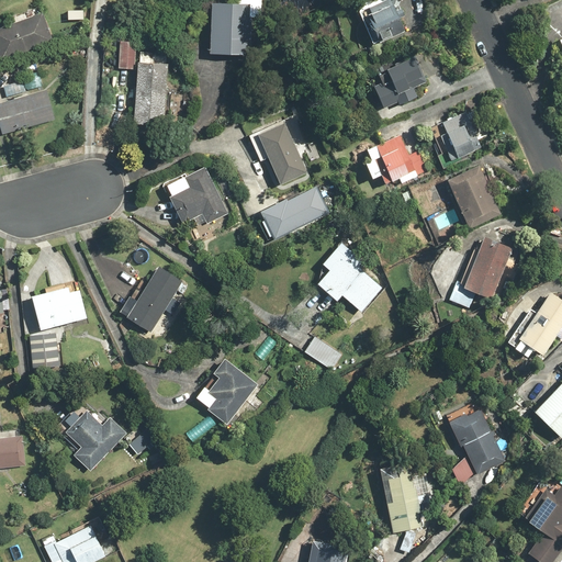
[(360,11),(361,12),(375,46),(412,30),(398,0),(370,0),(366,2),(360,11)]
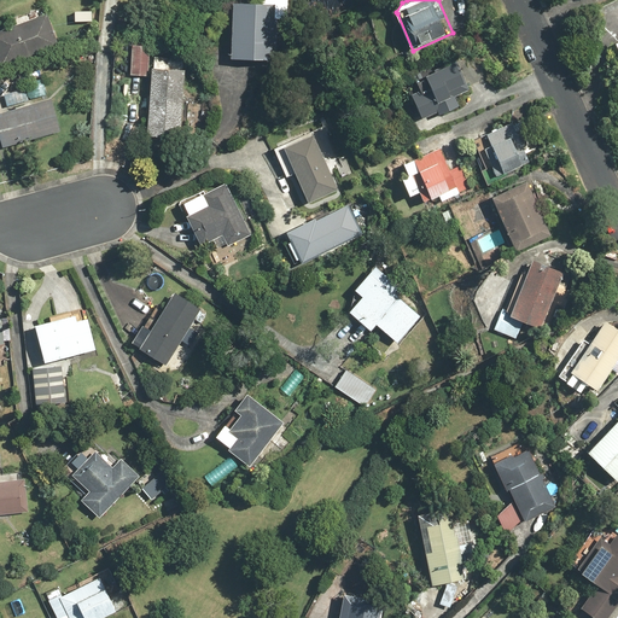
[(275,5),(233,3),(232,59),(273,60),(275,5)]
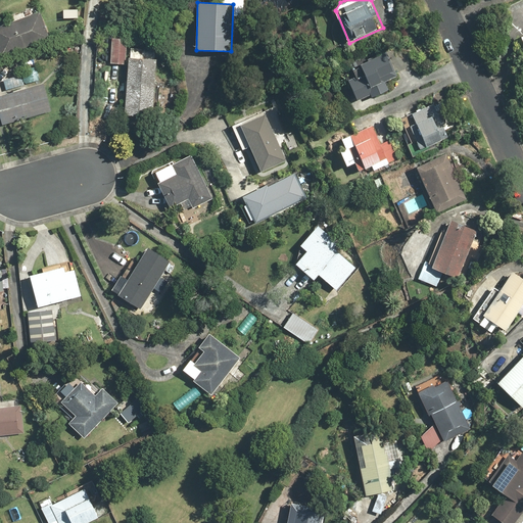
[(50,39),(39,11),(27,16),(25,11),(16,14),(18,19),(0,26),(0,48),(3,56),(50,39)]
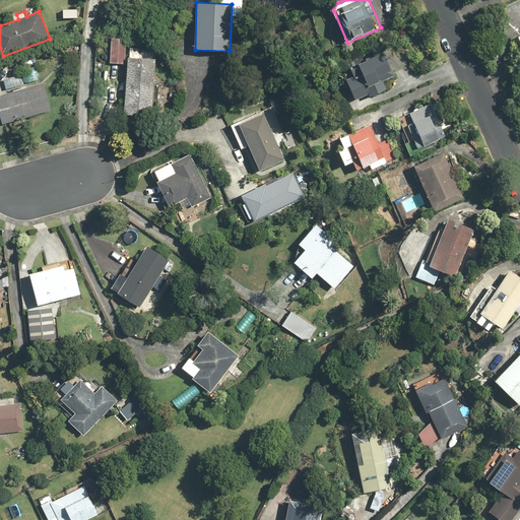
[(127,63),(128,48),(128,34),(111,33),(110,62),(127,63)]
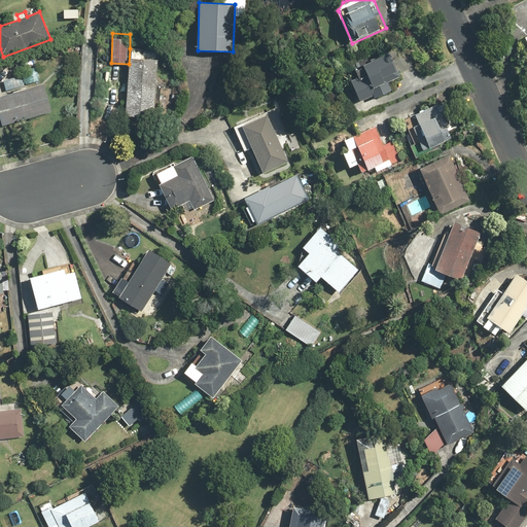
[(130,48),(129,64),(127,115),(154,116),(156,49),(130,48)]
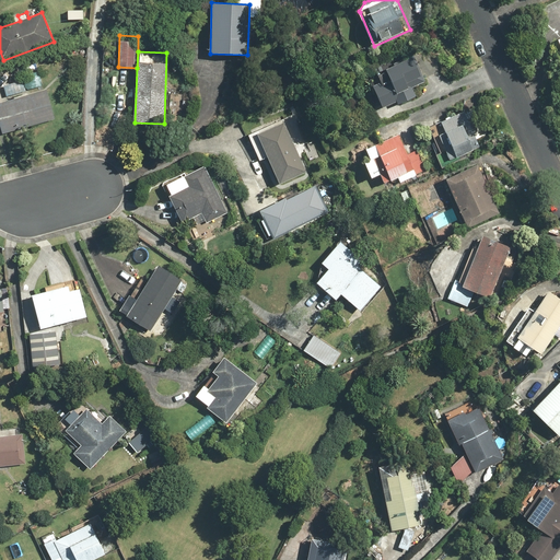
[(389,78),(373,85),(383,107),(428,89),(413,56),(385,68),(389,78)]
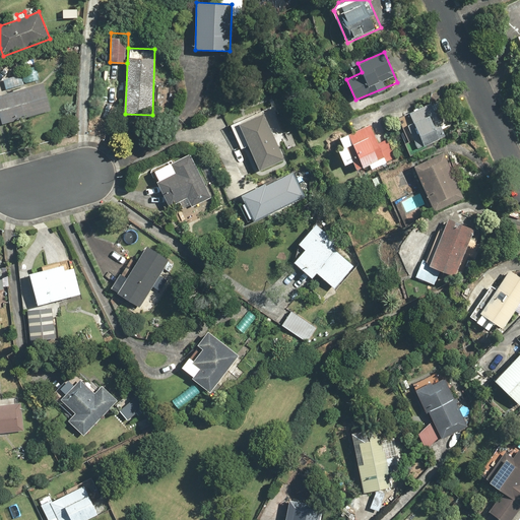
[(3,78),(5,89),(26,84),(23,73),(3,78)]
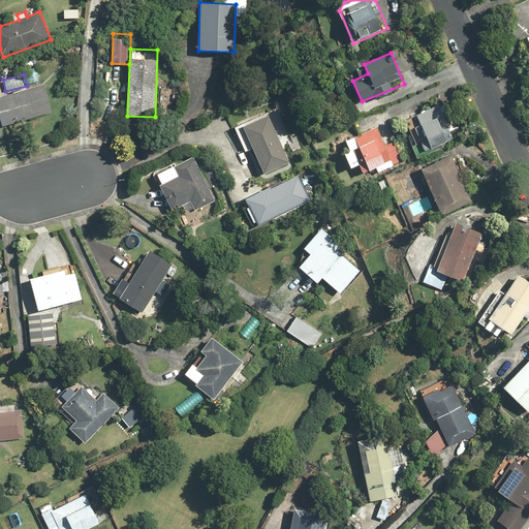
[(44,86),(0,97),(0,116),(3,126),(52,113),(44,86)]
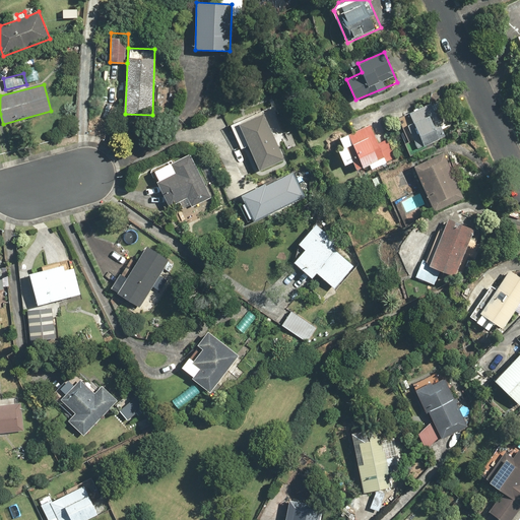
[(407,126),(417,147),(446,135),(432,104),(399,118),(403,128),(407,126)]
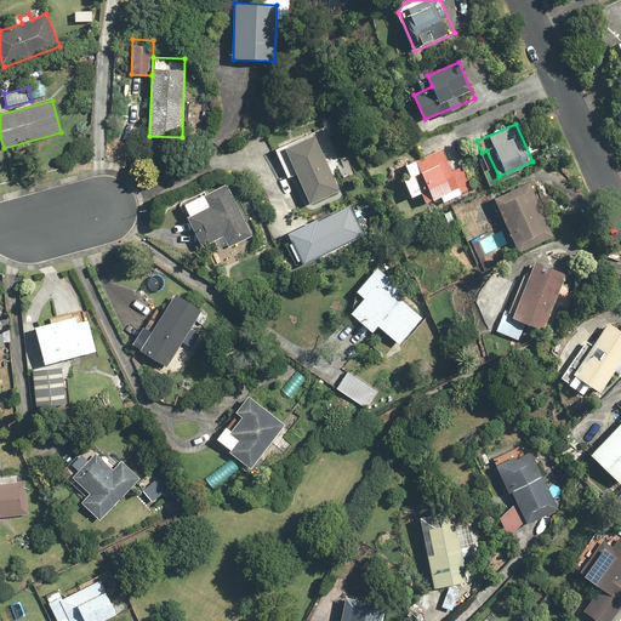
[(289,176),(296,172),(309,203),(340,188),(314,131),(277,148),(289,176)]
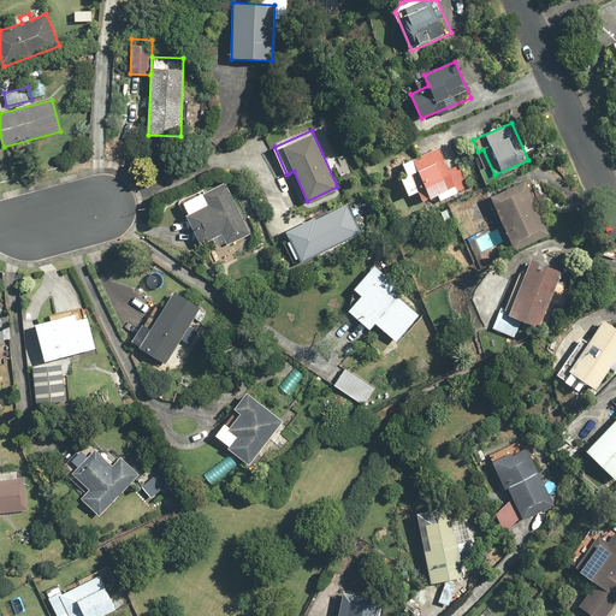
[(457,191),(438,147),(403,161),(408,175),(401,178),(408,196),(426,189),(432,203),(457,191)]
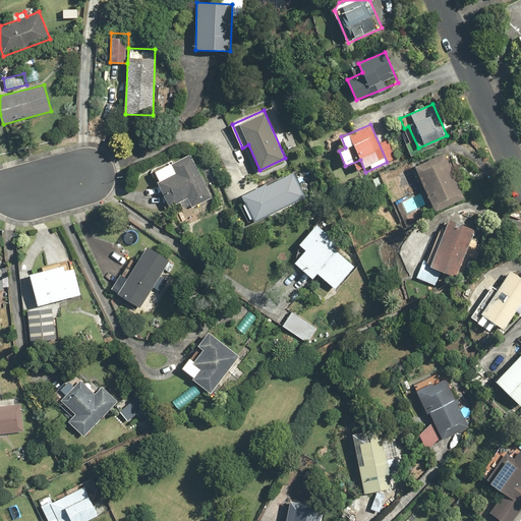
[(191,152),(171,162),(175,171),(158,179),(171,206),(180,200),(184,209),(212,195),(191,152)]
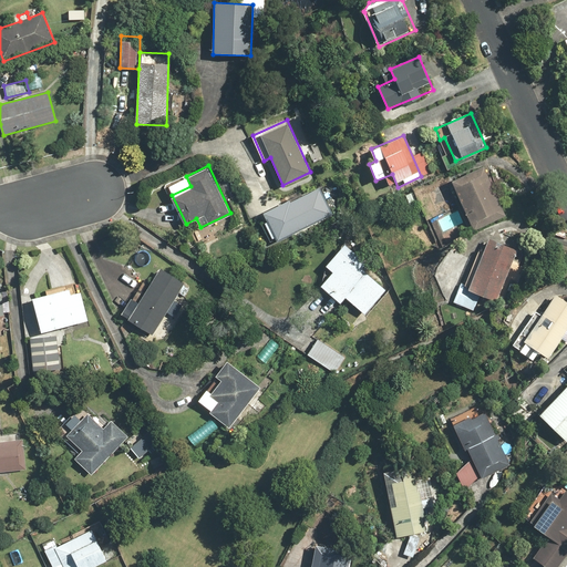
[(484,166),(452,181),(474,232),(506,217),(484,166)]
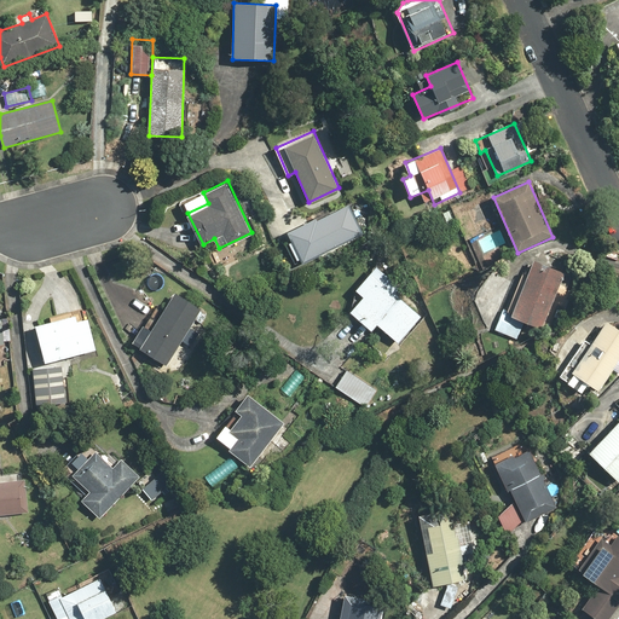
[(304,261),(364,233),(350,202),(289,231),(304,261)]
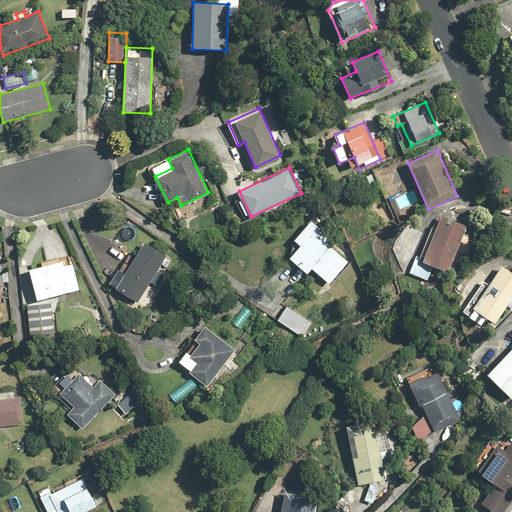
[(473,225),(442,212),(424,257),(417,254),(410,272),(428,279),(433,264),(453,272),(473,225)]
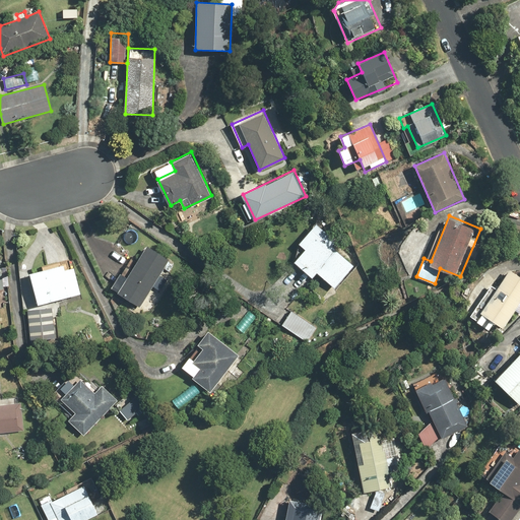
[(340,243),(317,221),(299,242),(306,247),(294,259),(312,275),(317,269),(334,284),(352,264),(335,248),(340,243)]
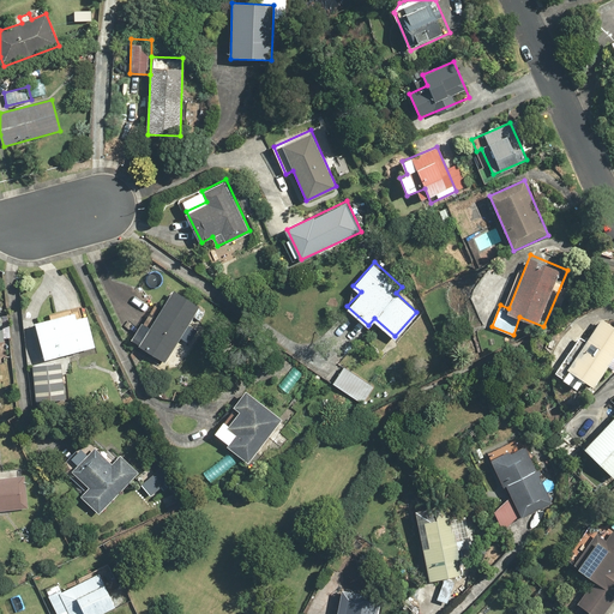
[(167,361),(199,306),(172,289),(150,325),(142,320),(130,338),(167,361)]
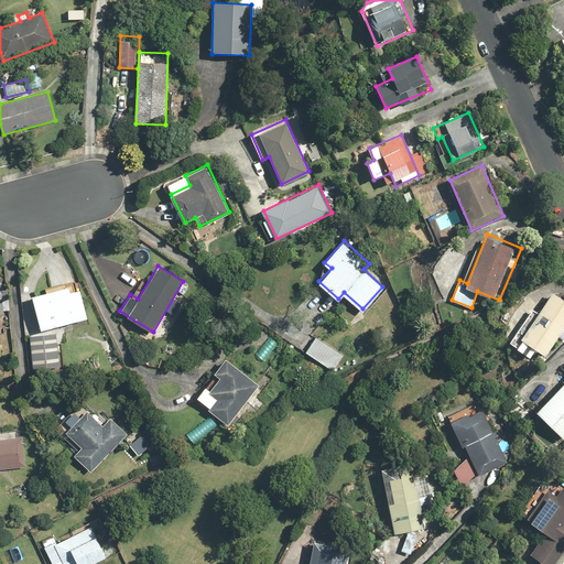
[(32,294),(41,328),(88,316),(80,289),(71,291),(69,285),(32,294)]
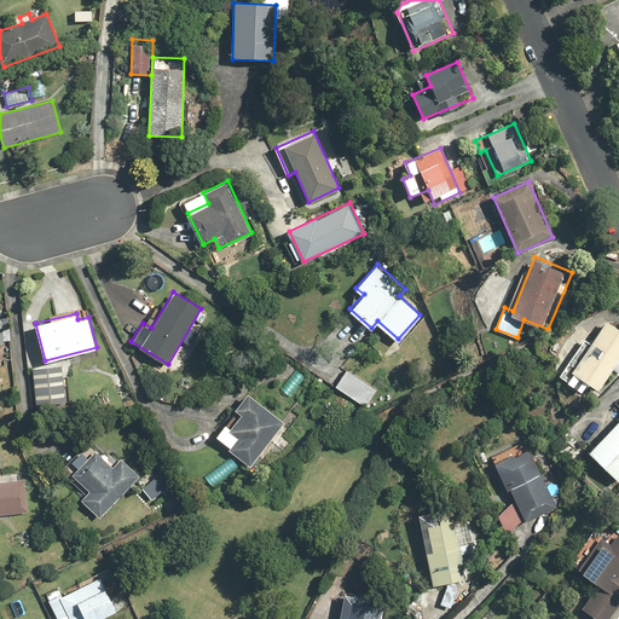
[(618,359),(618,328),(606,319),(565,380),(582,391),(588,381),(600,388),(618,359)]
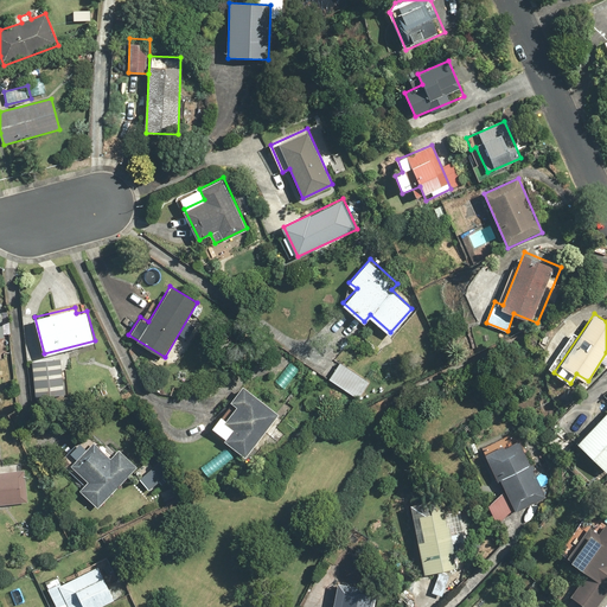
[(319,371),(319,372),(358,398),(369,382),(336,359),(345,346),(312,323),(292,352),(319,371)]
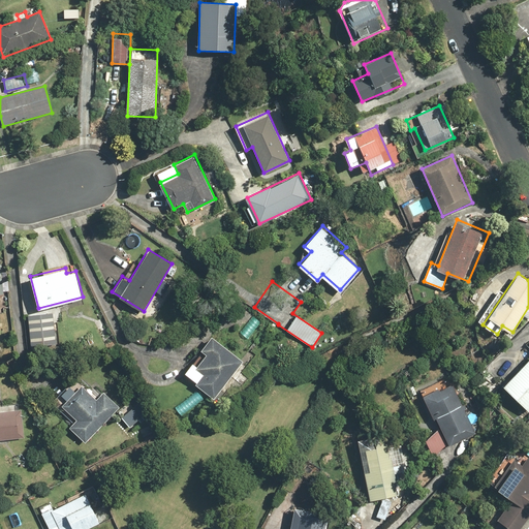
[(53,311),(28,313),(31,346),(57,344),(53,311)]
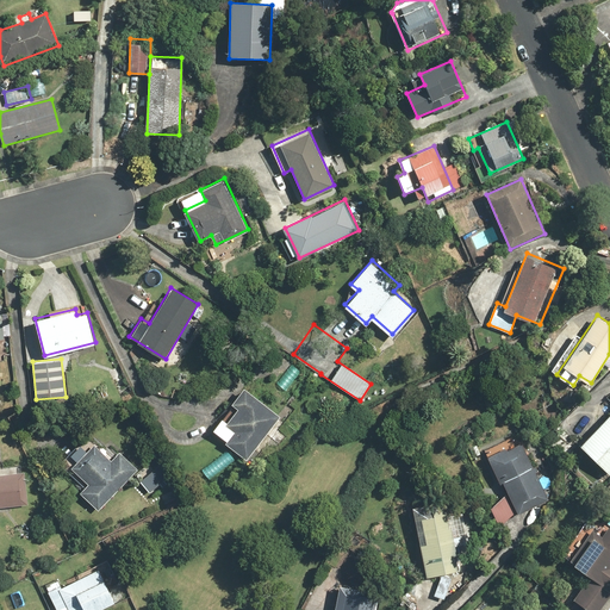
[(118,367),(110,371),(122,397),(131,392),(118,367)]
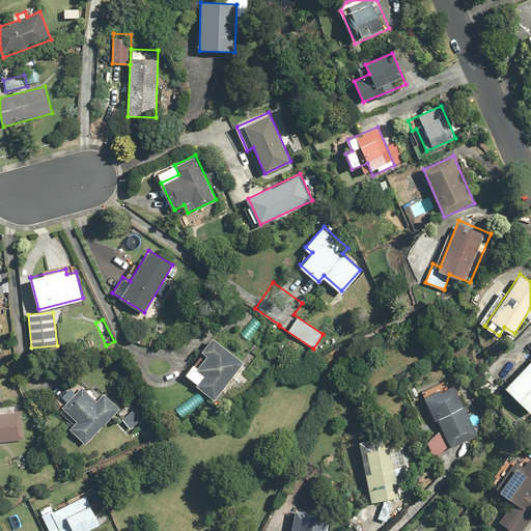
[(200,356),(186,373),(197,383),(195,385),(214,400),(243,363),(213,338),(203,350),(207,354),(203,359),(200,356)]
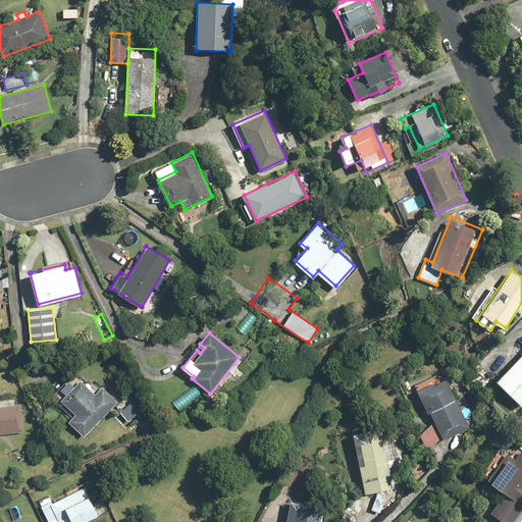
[(521,353),(496,379),(521,405),(521,353)]
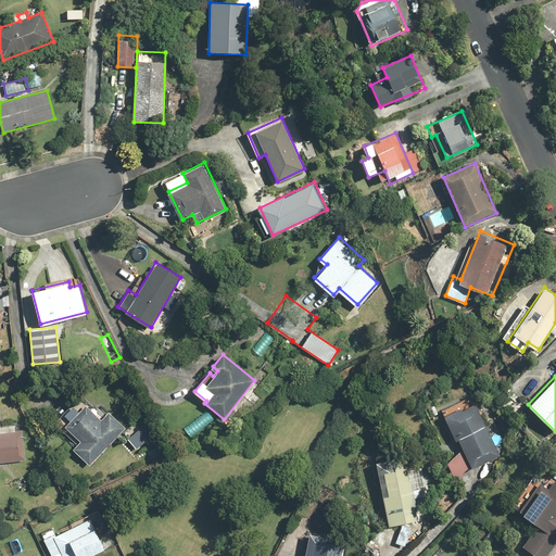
[(65,425),(80,441),(73,447),(90,465),(126,428),(110,412),(104,416),(89,401),(65,425)]
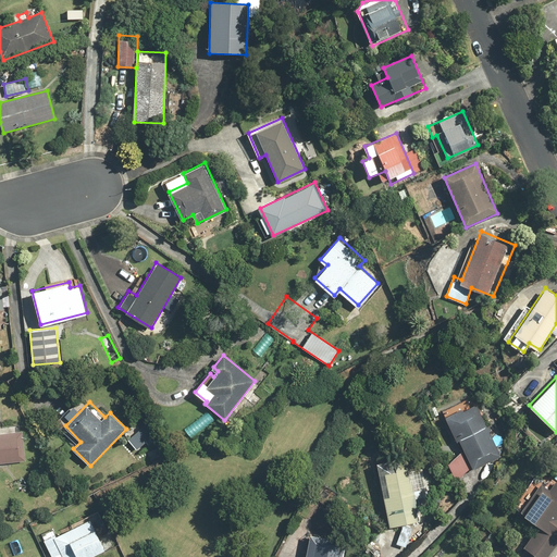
[(446,459),(454,478),(472,469),(499,458),(477,404),(446,417),(456,441),(460,440),(465,450),(446,459)]
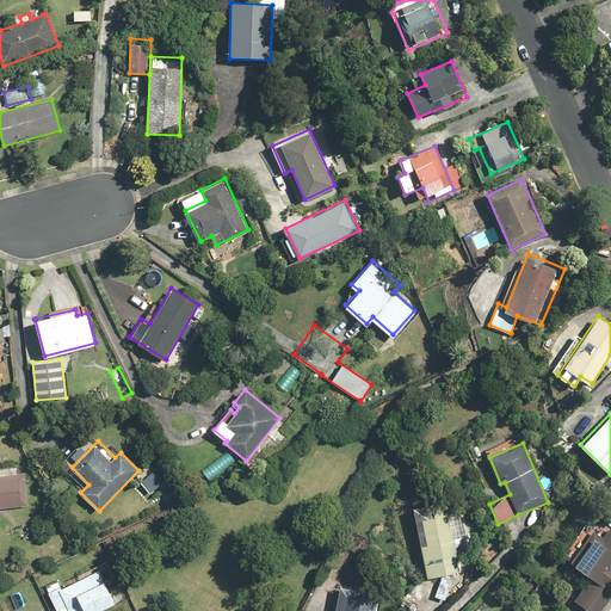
[(159,485),(166,491),(173,483),(158,467),(141,481),(150,492),(159,485)]
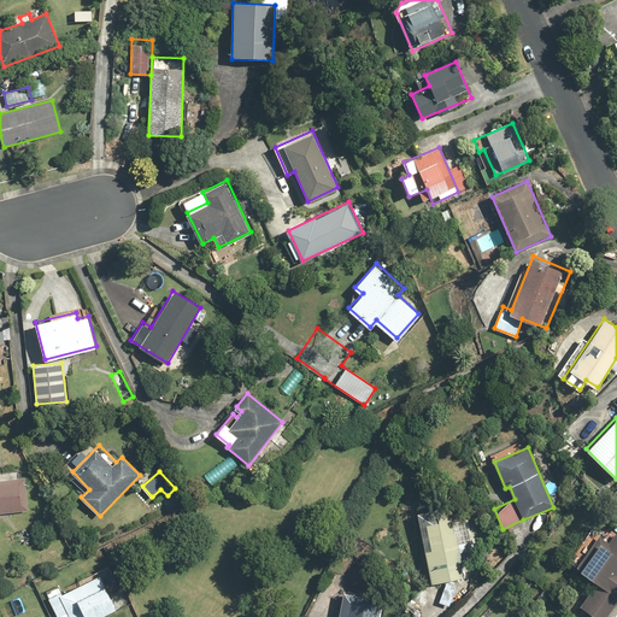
[(0,511),(28,509),(23,472),(0,475),(0,511)]
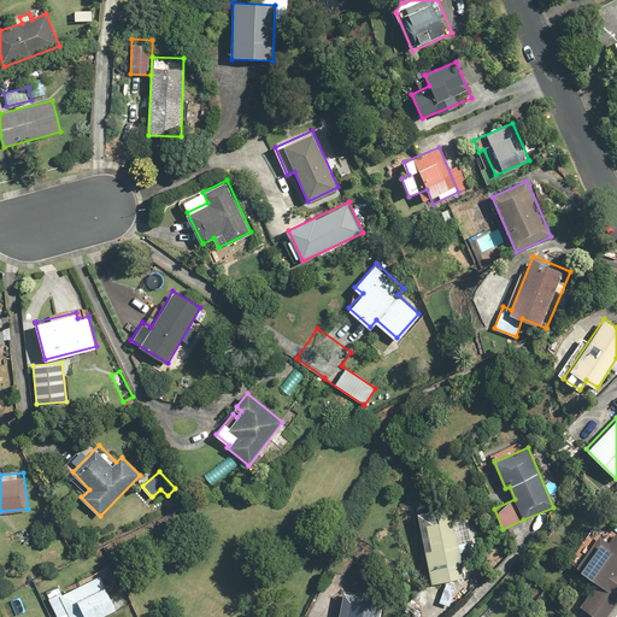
[(468,517),(453,521),(447,497),(412,505),(432,583),(466,575),(460,553),(476,550),(468,517)]
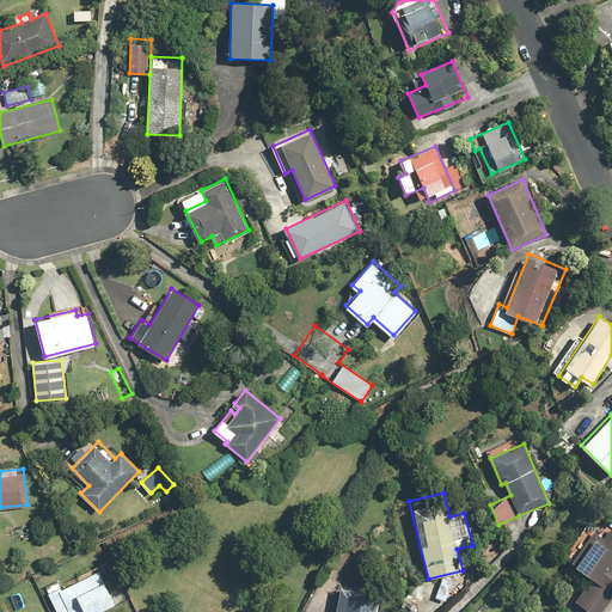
[(582,530),(563,554),(593,576),(575,599),(592,611),(601,611),(611,599),(611,528),(611,527),(604,537),(594,531),(591,536),(582,530)]
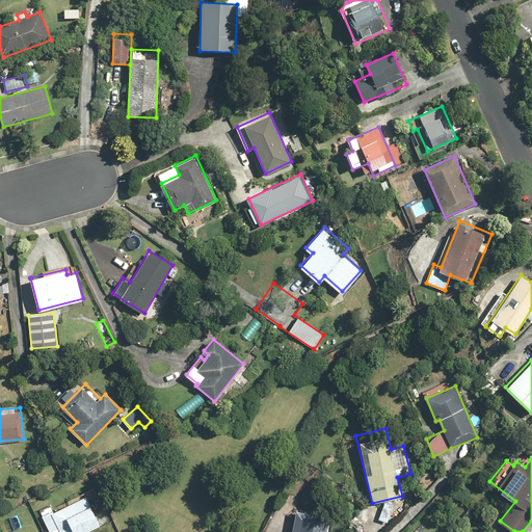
[(83,531),(101,524),(87,495),(54,510),(51,505),(40,510),(50,531),(59,531),(60,531),(83,531)]
